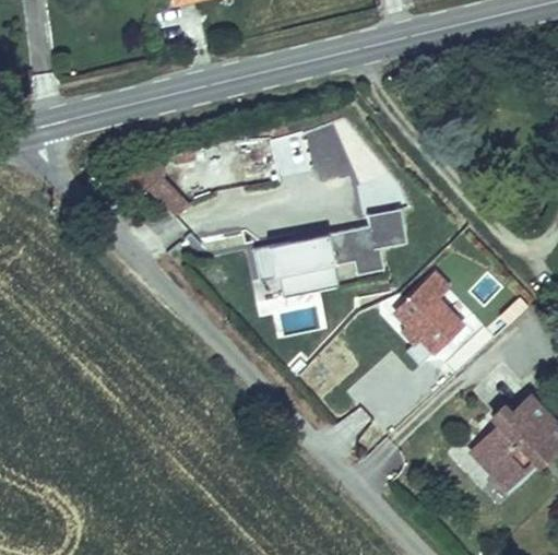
[(163,178),(168,172),(157,160),(132,184),(143,196),(147,191),(174,219),(189,205),(163,178)]
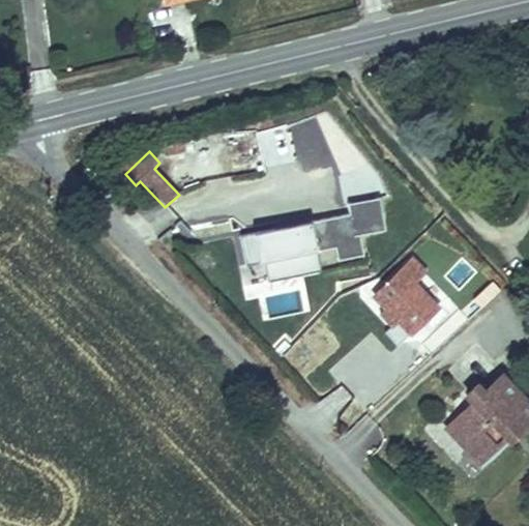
[(364,257),(360,236),(387,232),(381,198),(348,204),(350,214),(239,234),(245,266),(264,263),(268,283),(320,273),(316,253),(335,250),(338,262),(364,257)]
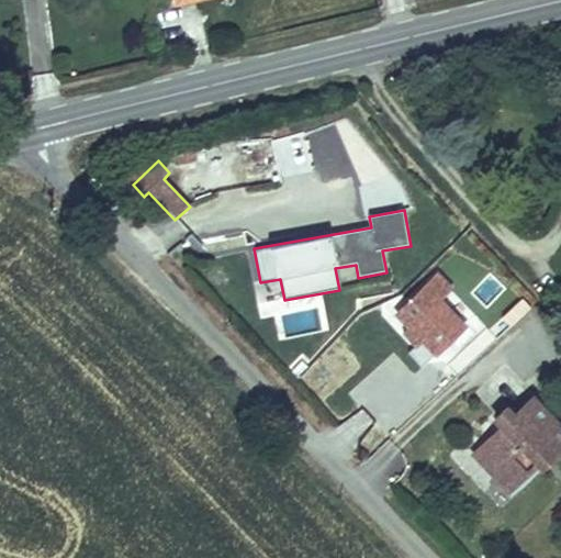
[(438,272),(394,315),(407,328),(401,334),(414,348),(407,354),(423,370),(469,327),(442,299),(453,289),(438,272)]
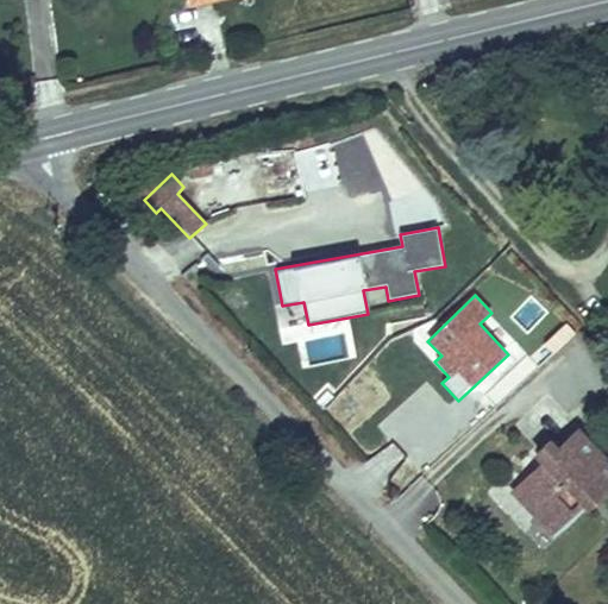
[(312,369),(349,360),(344,338),(306,347),(312,369)]
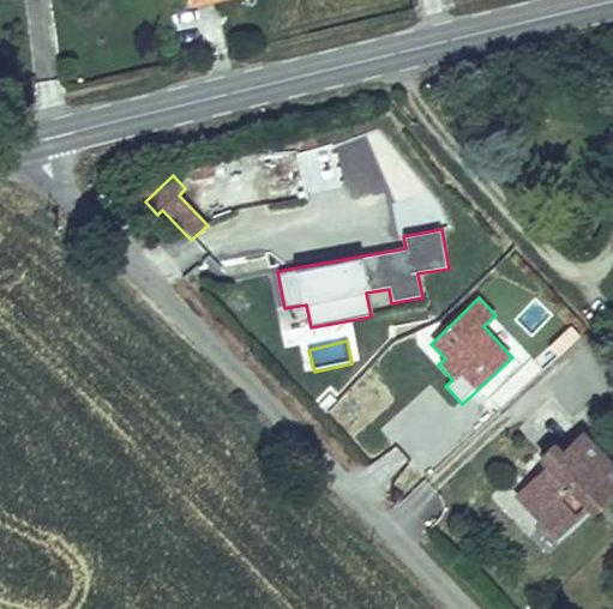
[(528,493),(571,535),(612,492),(612,471),(580,440),(559,460),(551,452),(539,464),(548,472),(528,493)]
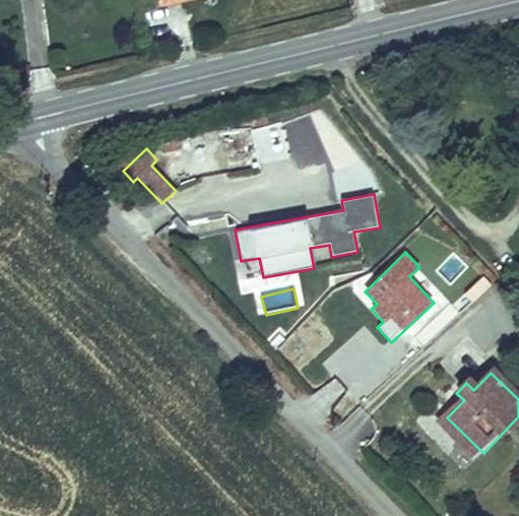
[(447,417),(439,427),(476,462),(483,453),(447,417)]
